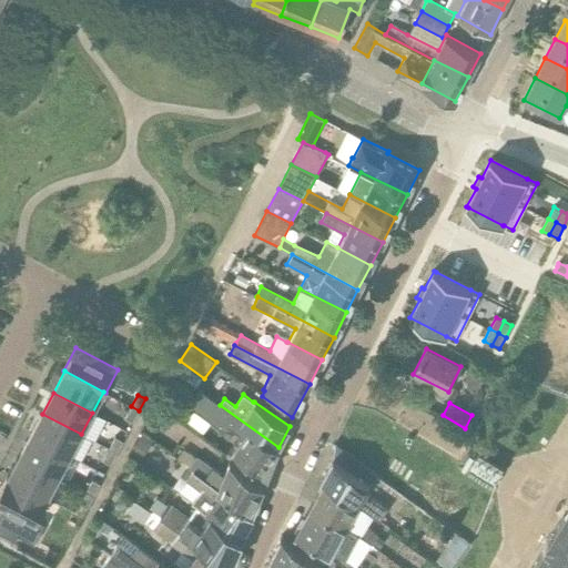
[(267,475),(279,447),(220,405),(211,416),(223,424),(214,436),(231,449),(267,475)]
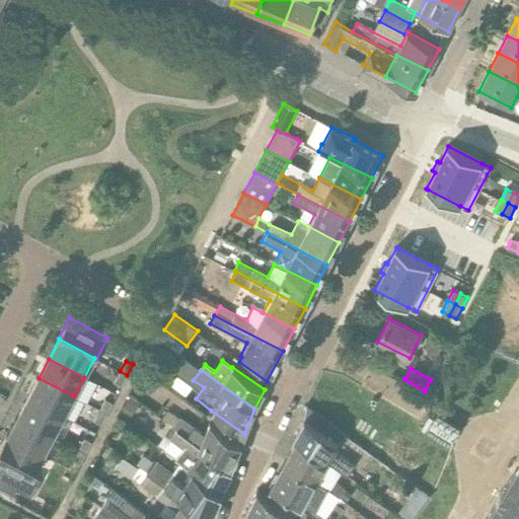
[(115,382),(122,386),(127,375),(120,371),(115,382)]
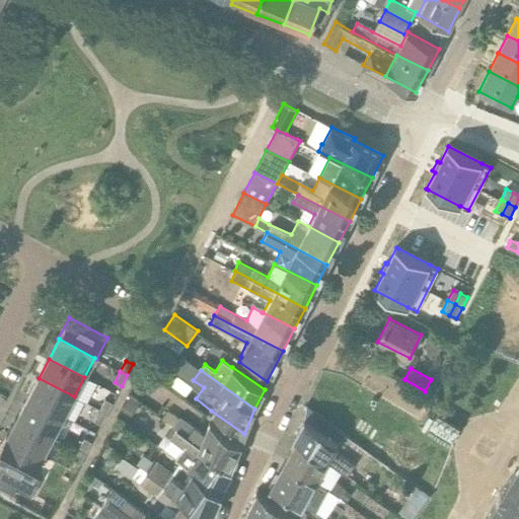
[(28,397),(64,416),(74,396),(39,378),(28,397)]
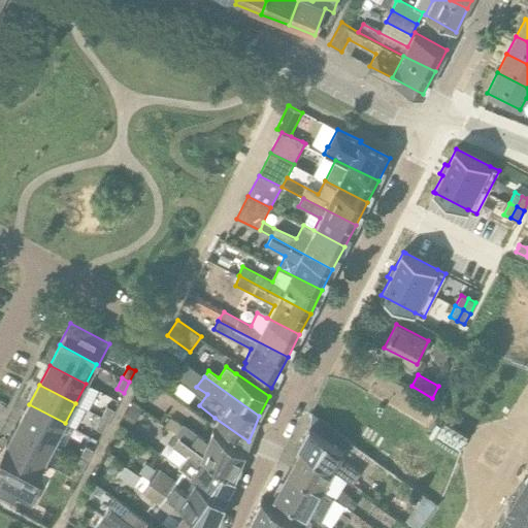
[(18,424),(55,443),(65,423),(29,404),(18,424)]
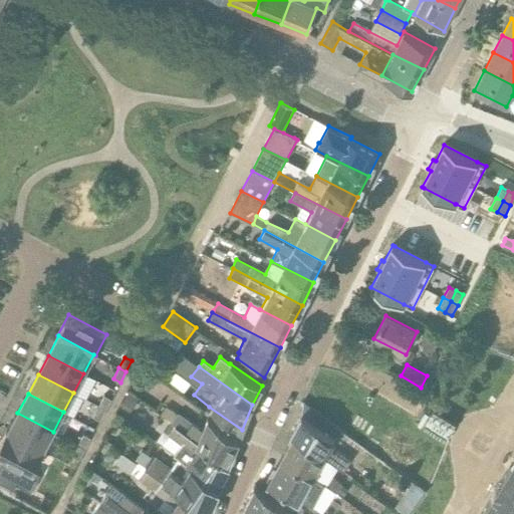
[(105,410),(111,400),(104,396),(98,407),(105,410)]
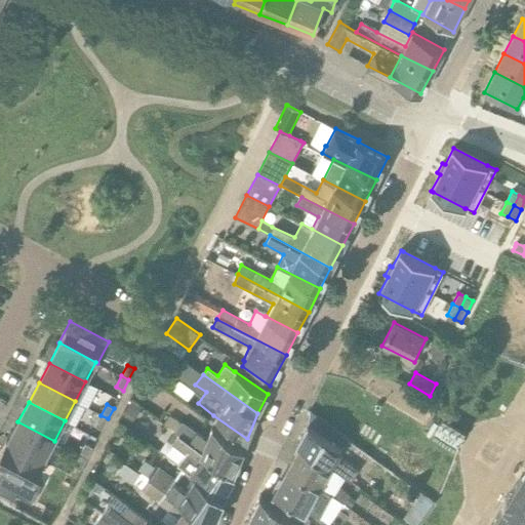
[(95,426),(103,430),(108,418),(101,415),(95,426)]
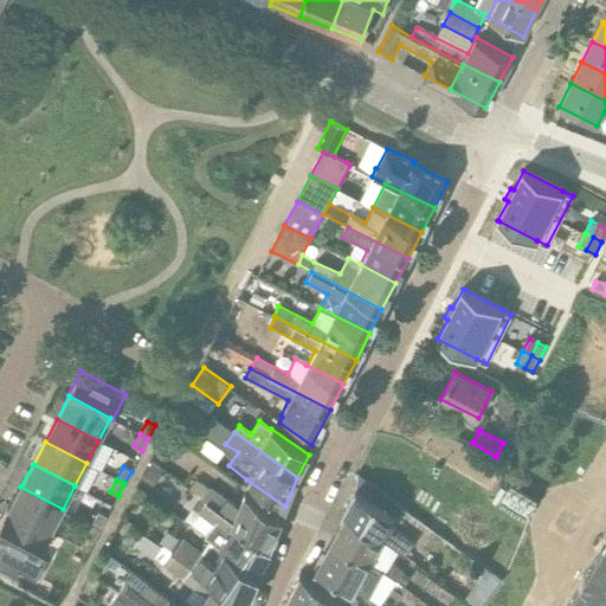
[(8,509),(51,532),(63,509),(20,487),(8,509)]
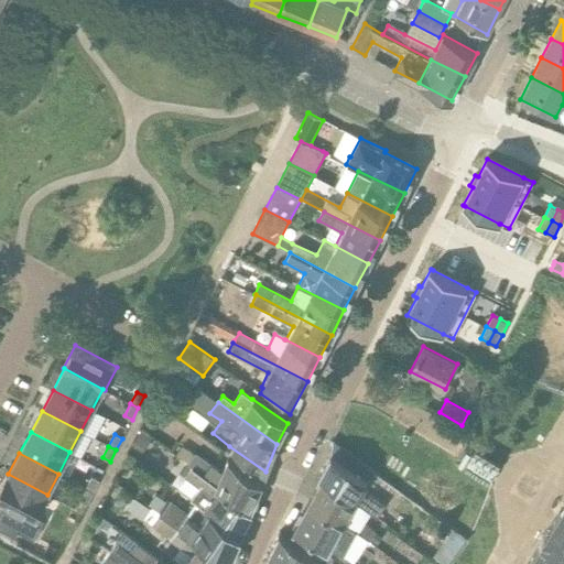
[(187,465),(251,509),(261,483),(259,481),(226,458),(220,473),(195,453),(187,465)]
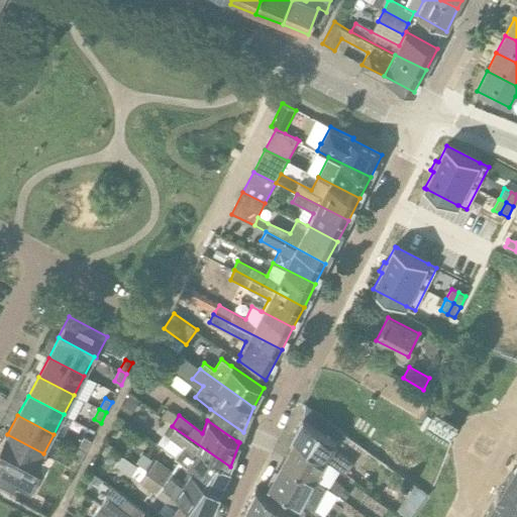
[(341,453),(338,457),(330,451),(337,442),(303,417),(293,435),(295,437),(326,459),(344,473),(346,475),(354,463),(341,453)]
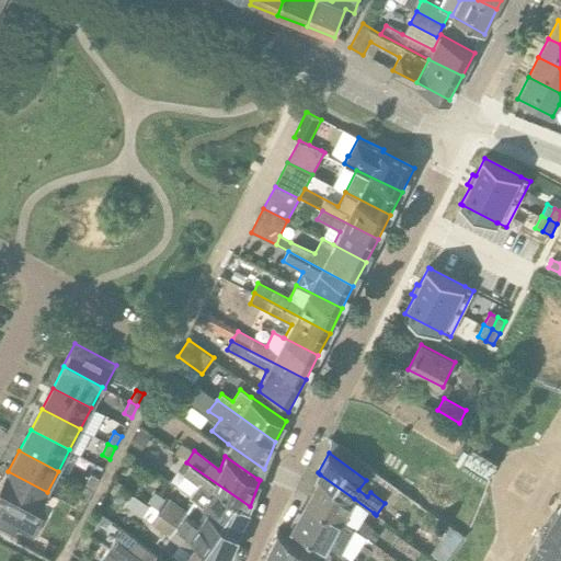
[(250,507),(250,506),(186,462),(180,471),(210,494),(202,505),(238,529),(250,507)]
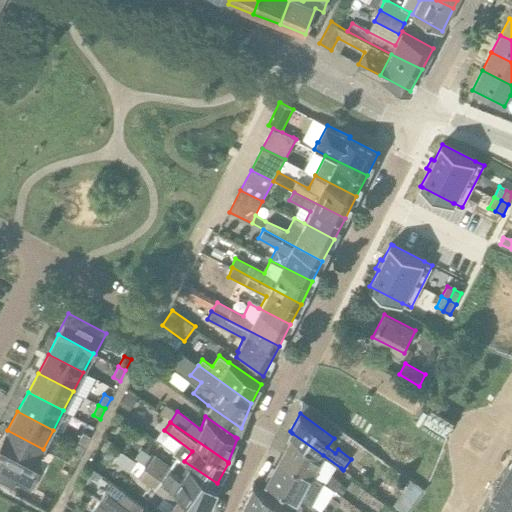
[(0,441),(0,452),(33,470),(44,449),(43,449),(7,430),(6,429),(0,441)]
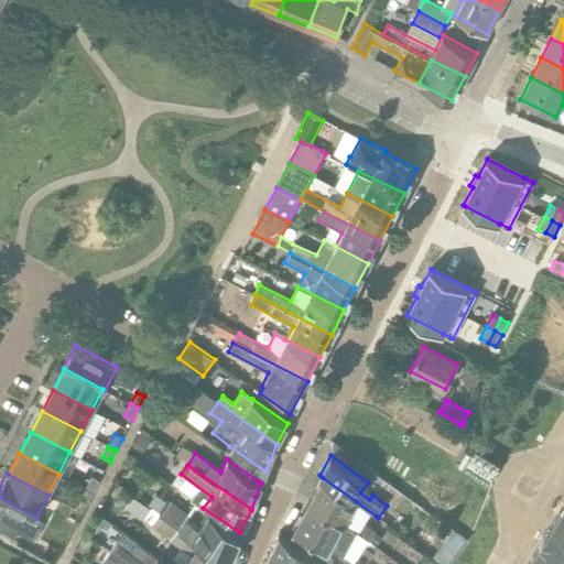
[(91,477),(86,488),(94,492),(99,480),(91,477)]
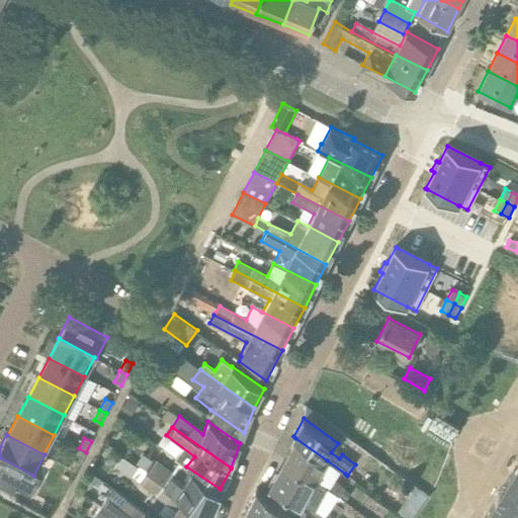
[(316,481),(327,460),(295,438),(283,461),(316,481)]
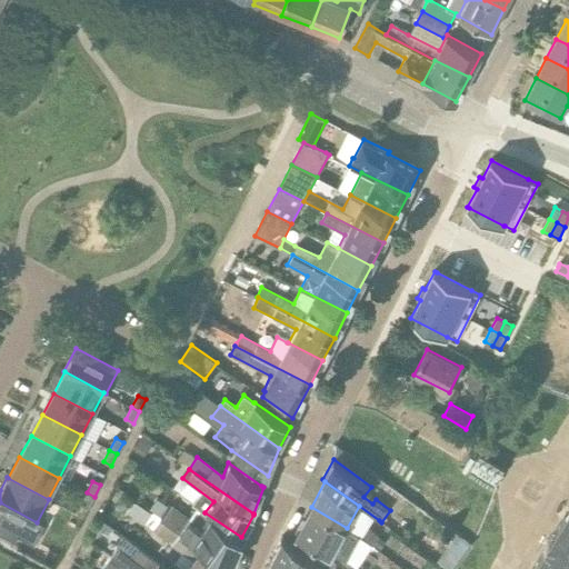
[(80,505),(88,509),(95,497),(87,492),(80,505)]
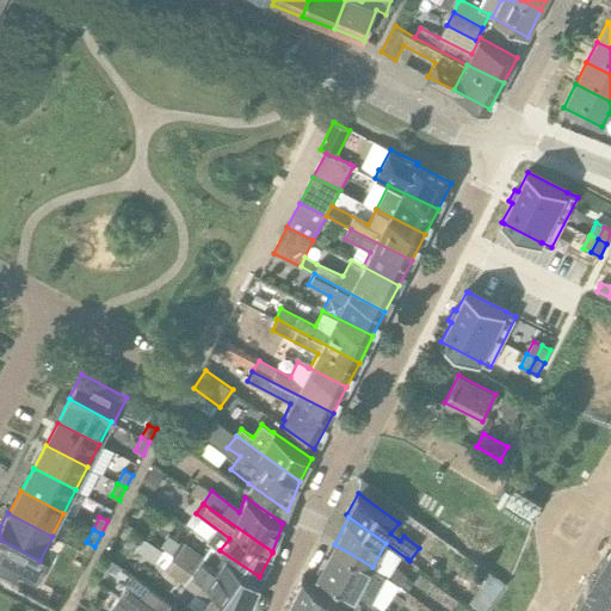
[(259,578),(259,576),(220,550),(213,544),(203,556),(185,542),(172,559),(247,610),(260,580),(259,578)]
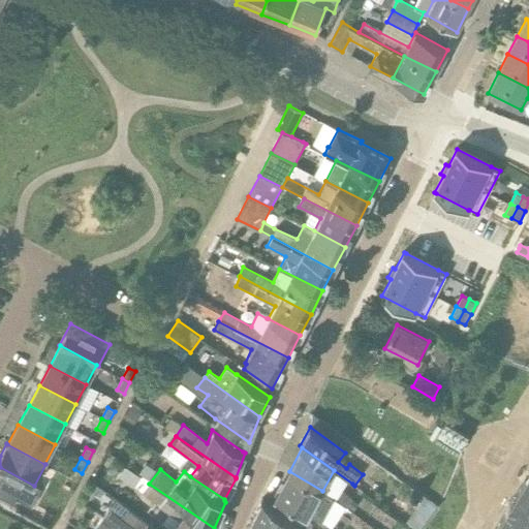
[(528,528),(528,469),(493,528),(528,528)]
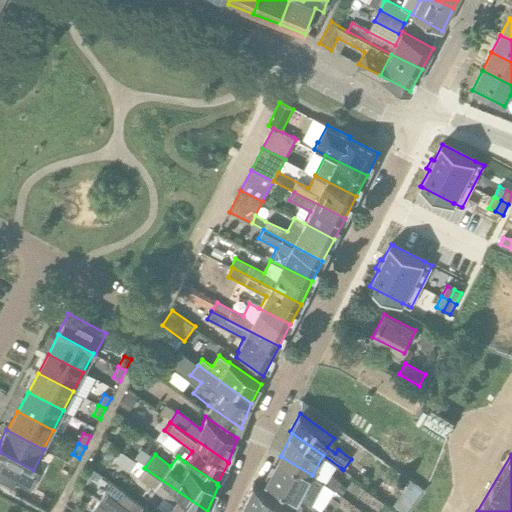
[(325,485),(312,475),(280,456),(266,481),(299,499),(300,498),(314,504),(325,485)]
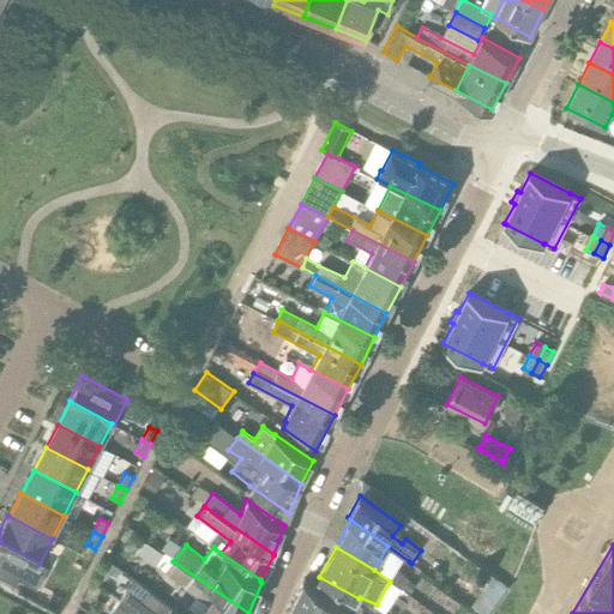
[(248,613),(173,561),(164,573),(194,596),(186,608),(193,613),(248,613)]
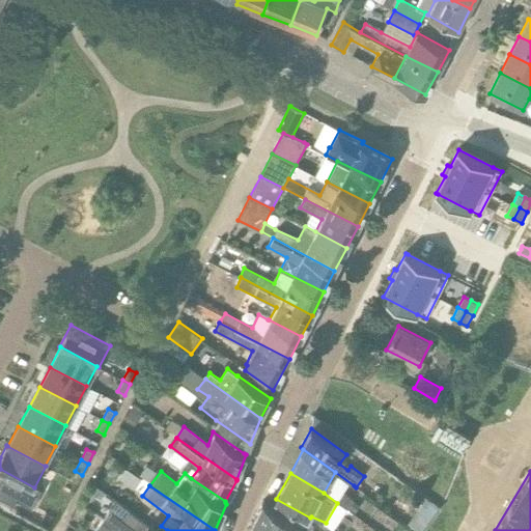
[(346,509),(354,500),(341,491),(335,500),(346,509)]
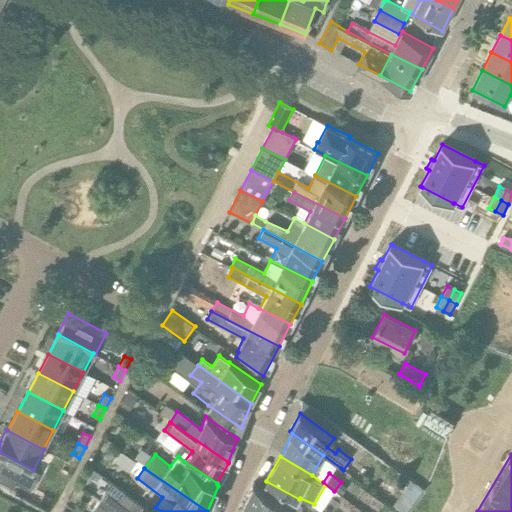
[(413,478),(396,503),(409,511),(425,487),(413,478)]
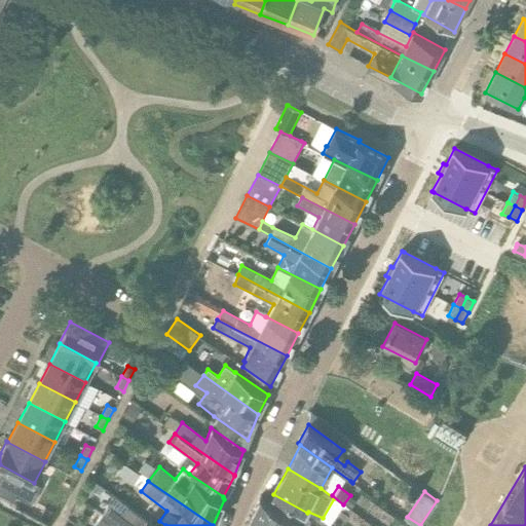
[(249,519),(257,525),(309,525),(310,525),(309,525),(290,525),(294,522),(260,496),(249,519)]
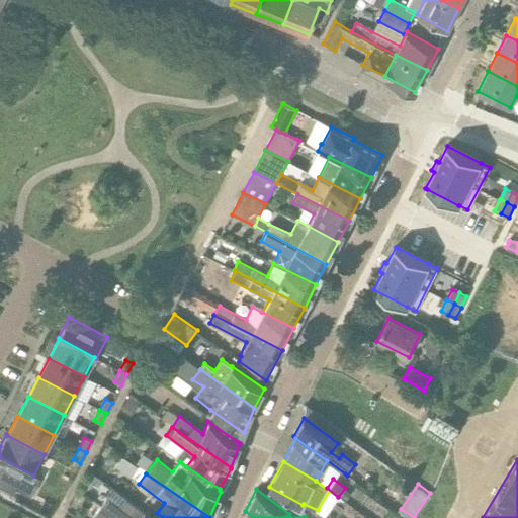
[(368,494),(360,506),(379,517),(397,517),(401,513),(368,494)]
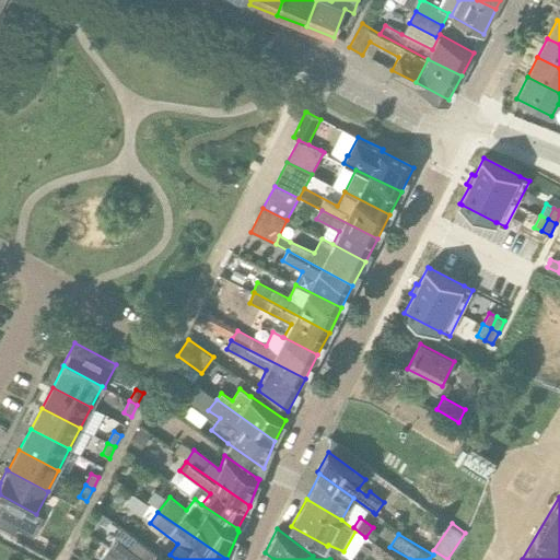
[(107,550),(120,559),(164,559),(155,553),(146,546),(139,555),(116,537),(107,550)]
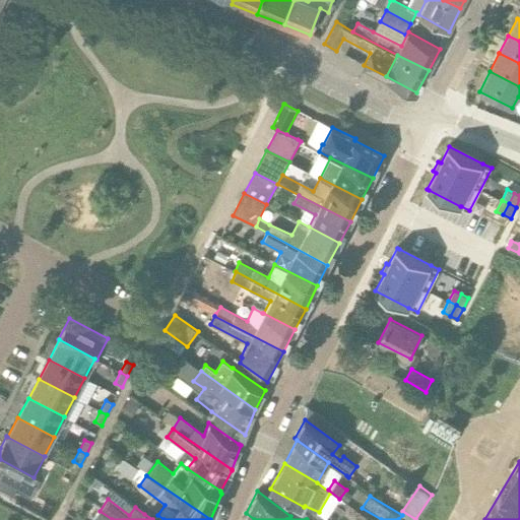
[(112,519),(100,511),(91,519),(112,519)]
